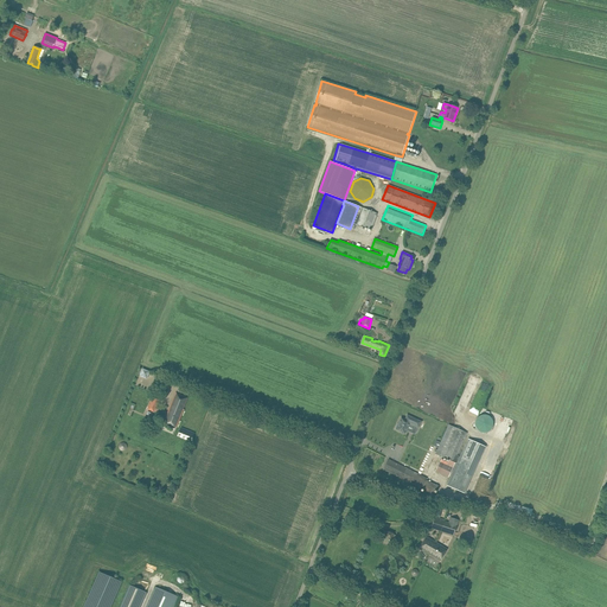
[(149,371),(142,369),(139,376),(147,379),(149,371)]
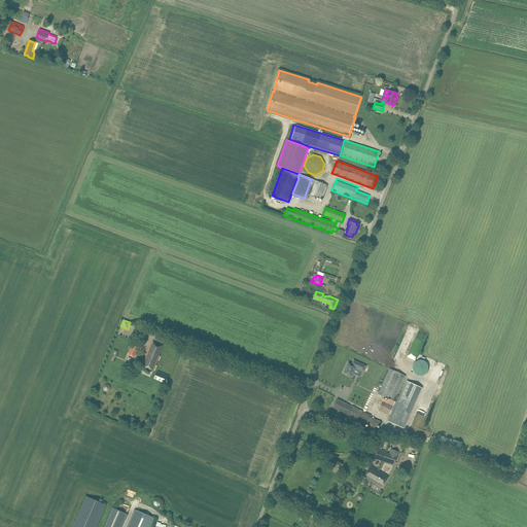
[(163,345),(152,341),(142,366),(153,371),(160,356),(159,355),(163,345)]
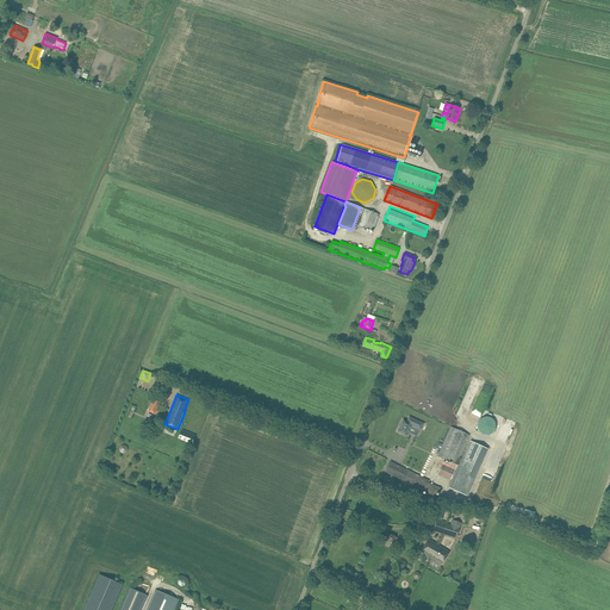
[(161,399),(155,396),(148,410),(155,415),(156,414),(157,414),(160,408),(157,406),(161,399)]
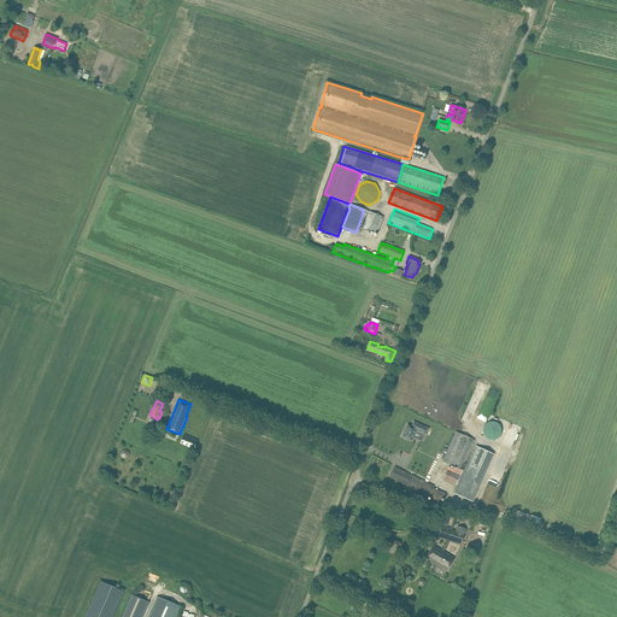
[(481,425),(485,441),(500,438),(497,421),(481,425)]
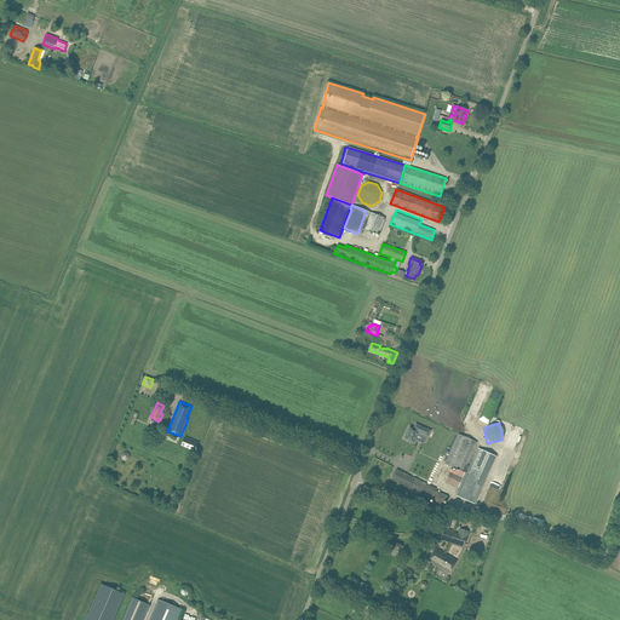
[(405,438),(414,443),(418,436),(426,440),(428,438),(431,432),(417,425),(414,429),(411,428),(407,434),(406,432),(403,438),(405,438)]
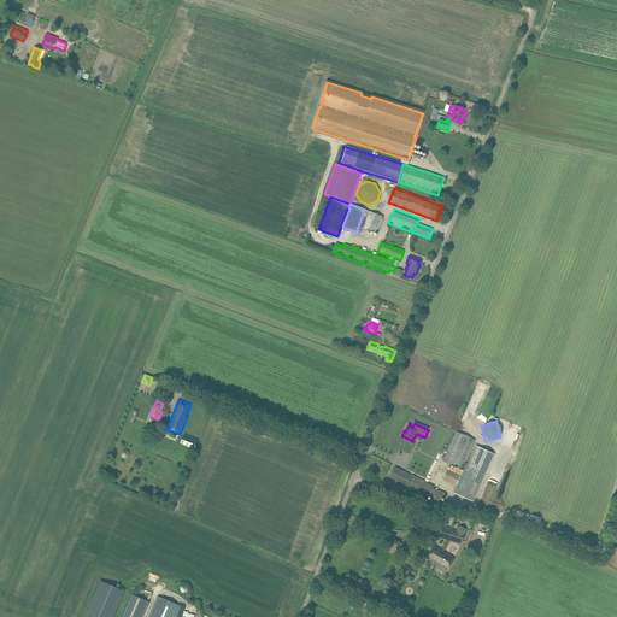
[(164,434),(156,430),(152,436),(160,440),(164,434)]
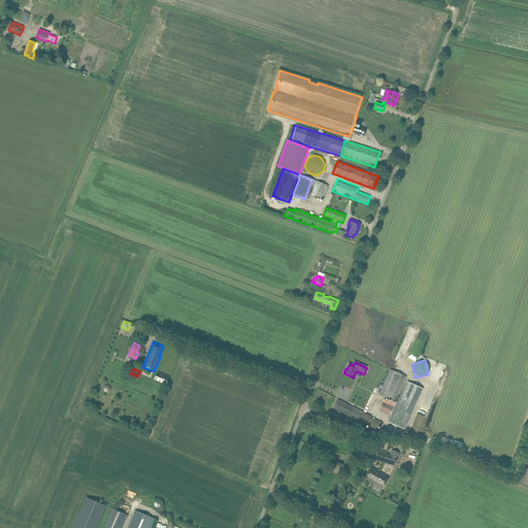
[(381,390),(378,395),(398,403),(389,423),(403,429),(422,389),(407,382),(400,397),(397,396),(406,376),(390,369),(383,385),(380,383),(377,388),(381,390)]
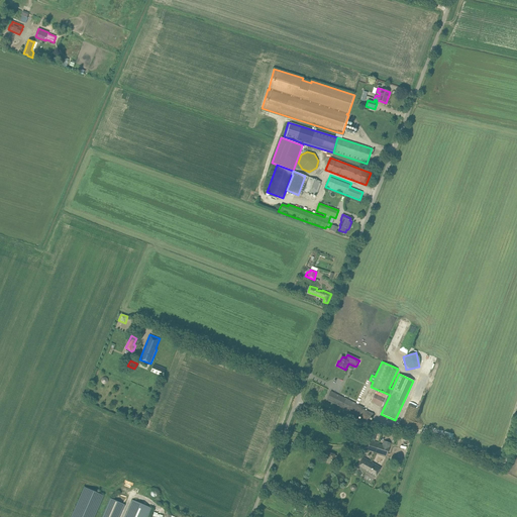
[(166,369),(153,364),(150,372),(163,377),(166,369)]
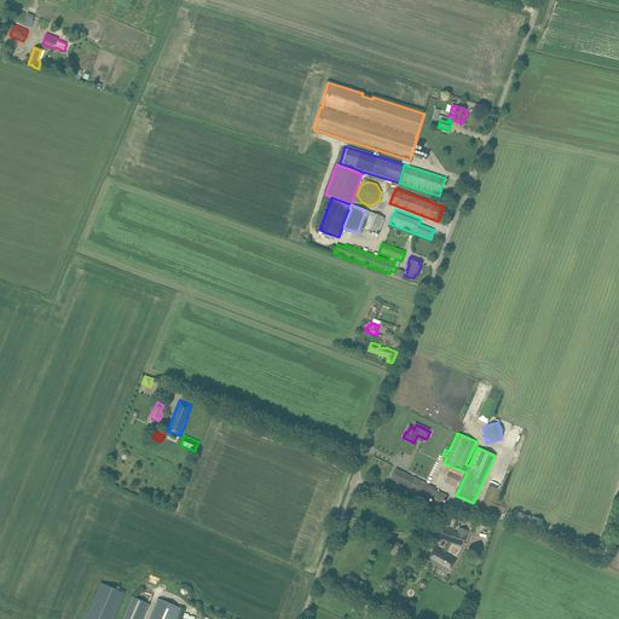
[(435,489),(395,468),(391,479),(441,504),(446,493),(435,489)]
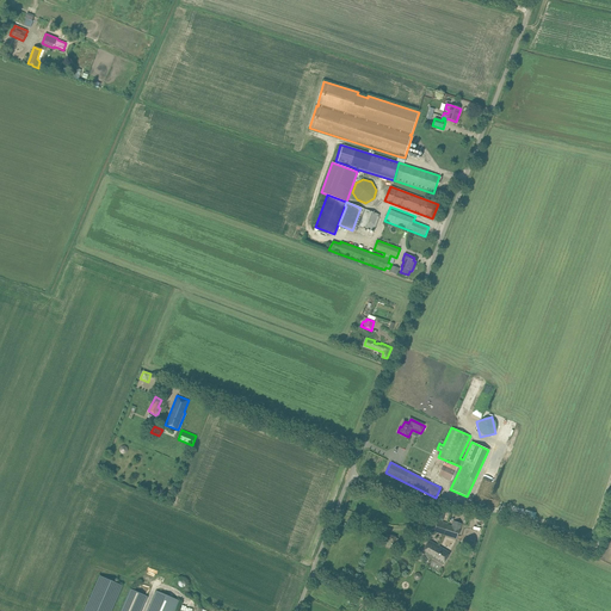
[(434,531),(434,532),(444,535),(448,524),(448,523),(438,519),(438,522),(437,523),(434,531)]
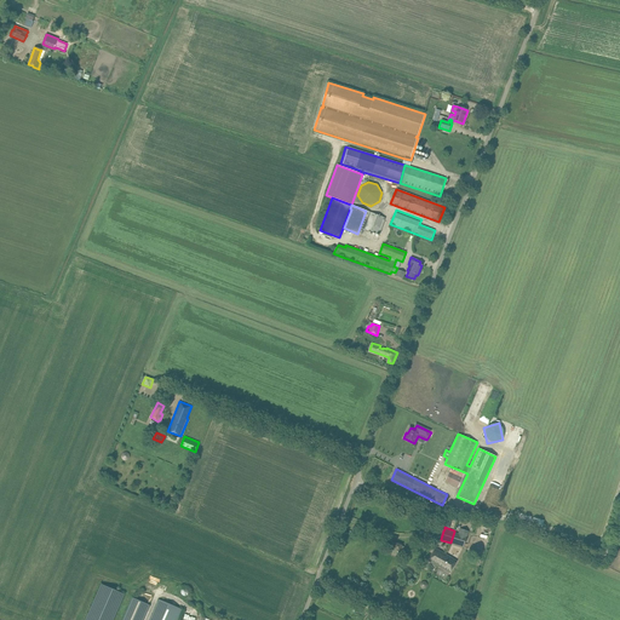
[(459,534),(454,532),(451,543),(464,546),(468,532),(460,529),(459,534)]
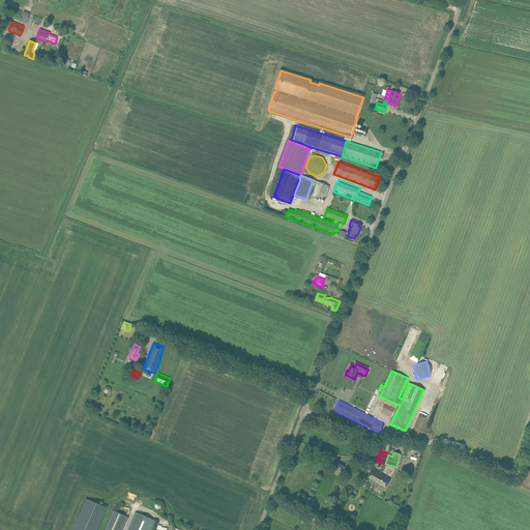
[(335,464),(333,470),(344,474),(346,468),(335,464)]
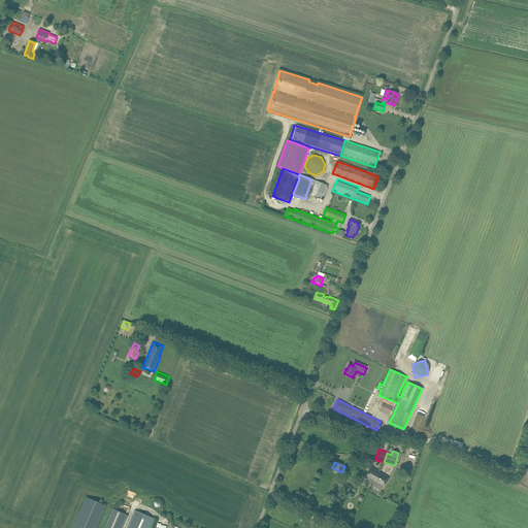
[(373,483),(380,472),(370,466),(364,477),(373,483)]
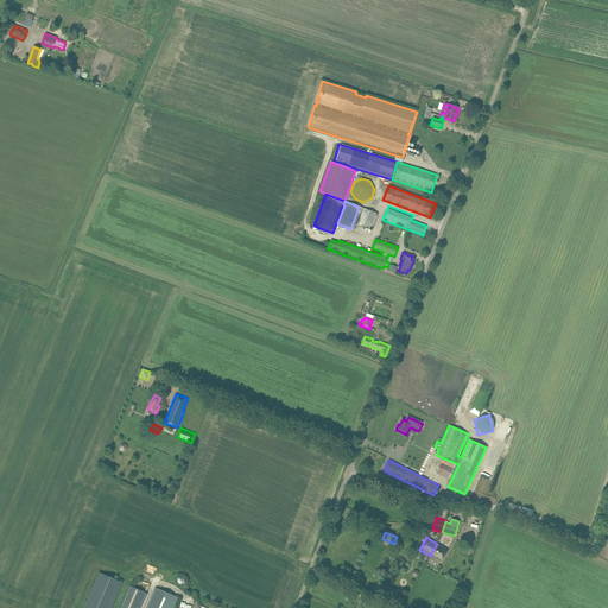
[(430,556),(441,562),(443,558),(448,550),(437,544),(430,556)]
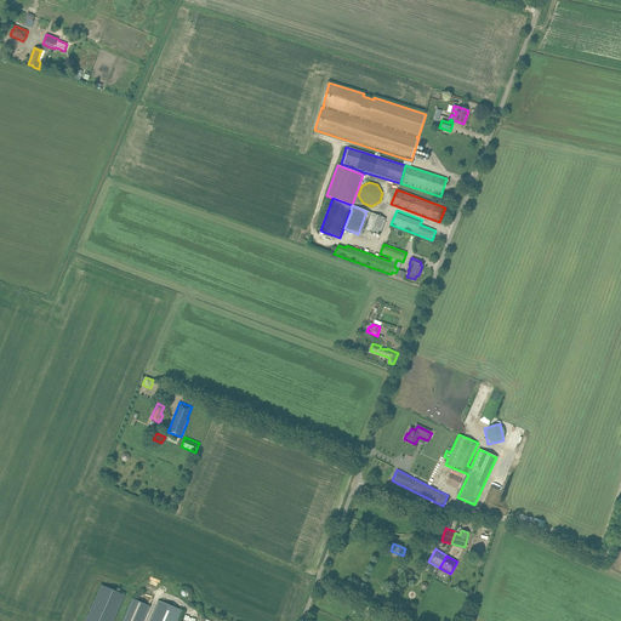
[(85,620),(113,620),(125,596),(102,585),(85,620)]
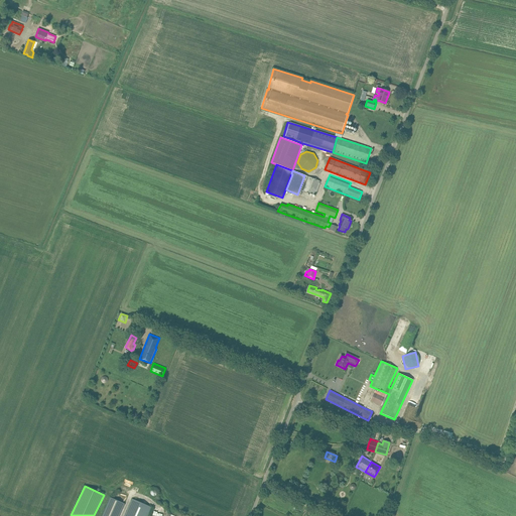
[(119,515),(124,504),(111,498),(102,515),(119,515)]
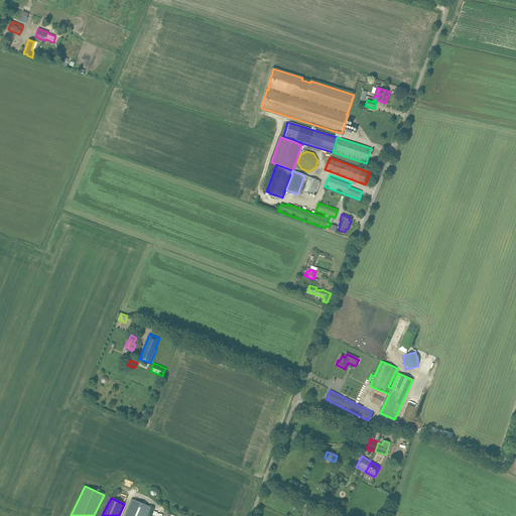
[(146,515),(151,507),(132,499),(124,515),(146,515)]
